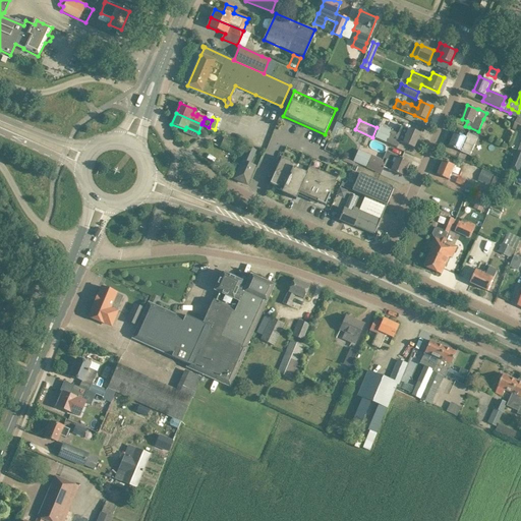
[(334,127),(341,130),(343,125),(337,122),(334,127)]
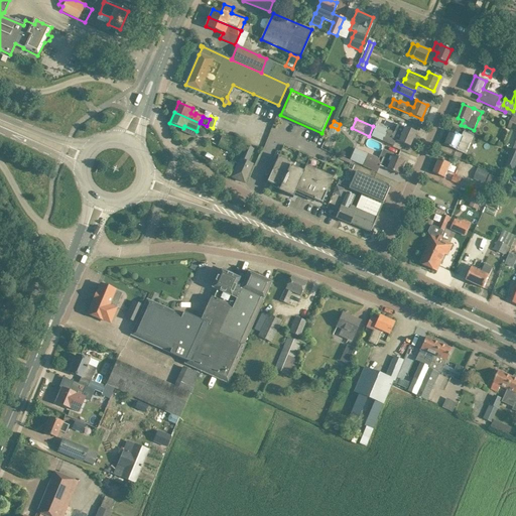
[(398,141),(400,142),(410,146),(415,132),(404,128),(397,125),(394,133),(377,125),(374,132),(381,135),(379,140),(393,146),(395,140),(398,141)]
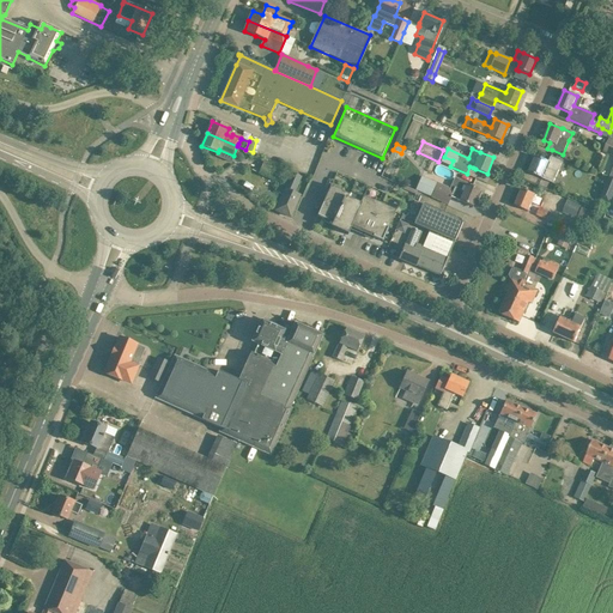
[(529,173),(540,177),(553,183),(563,162),(551,157),(548,162),(536,156),(529,173)]
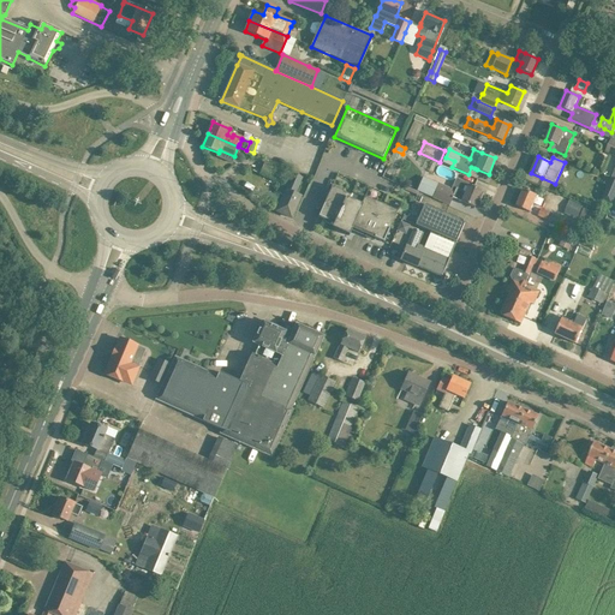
[(286,190),(296,193),(303,179),(293,174),(286,190)]
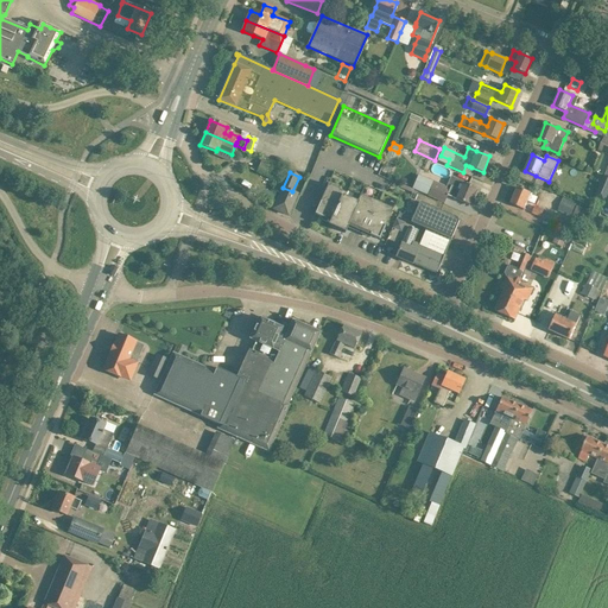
[(419,176),(415,189),(444,203),(447,196),(456,200),(457,201),(469,206),(476,189),(466,184),(463,183),(463,182),(450,177),(448,184),(447,187),(434,181),(434,182),(419,176)]
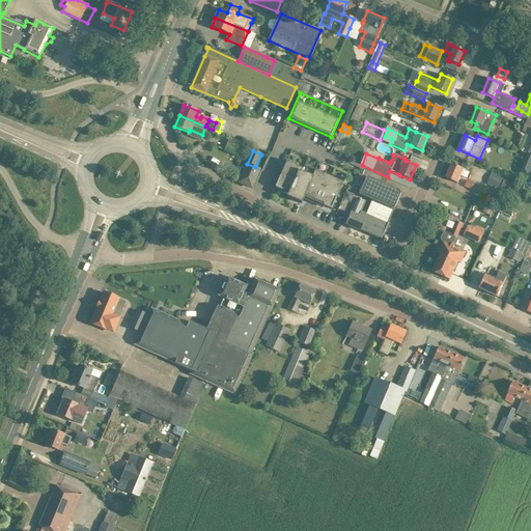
[(311,177),(303,173),(301,172),(302,169),(296,166),(286,161),(275,188),(282,191),(283,190),(288,193),(286,197),(301,203),(304,196),(323,204),(323,205),(331,210),(342,183),(314,170),(311,177)]
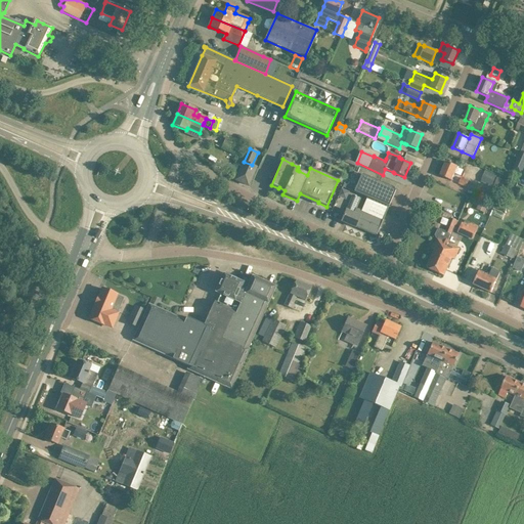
[(256,167),(252,165),(244,162),(235,180),(248,186),(256,167)]
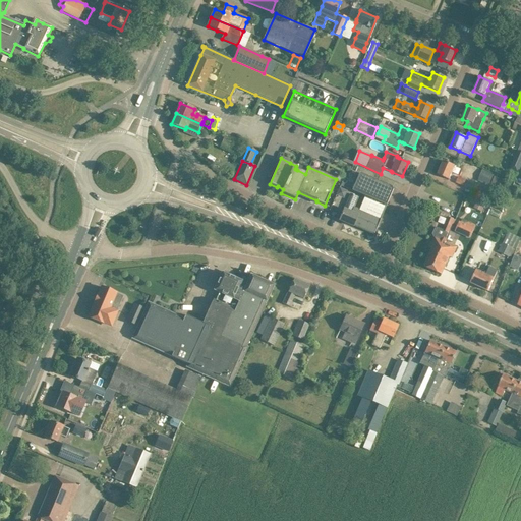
[(456,166),(453,165),(444,161),(438,175),(450,180),(456,166)]
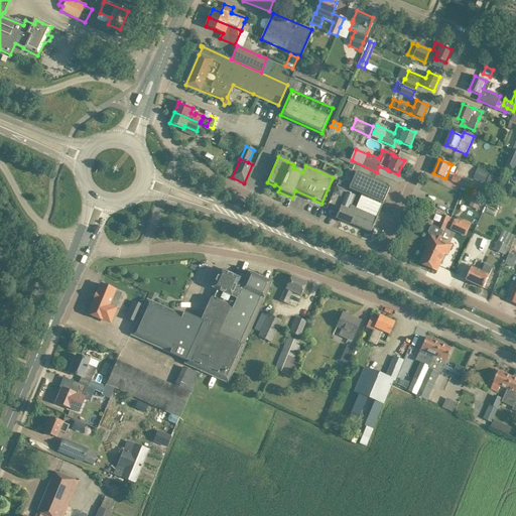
[(478,168),(473,179),(484,184),(489,173),(478,168)]
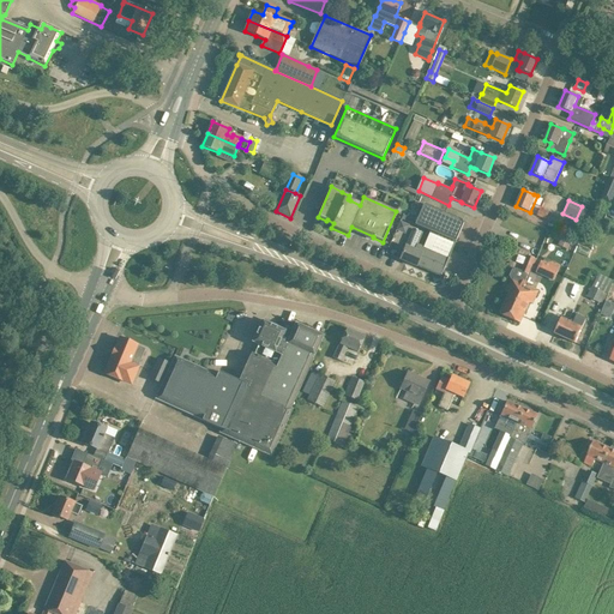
[(423,204),(415,224),(431,232),(455,244),(463,224),(461,220),(423,204)]
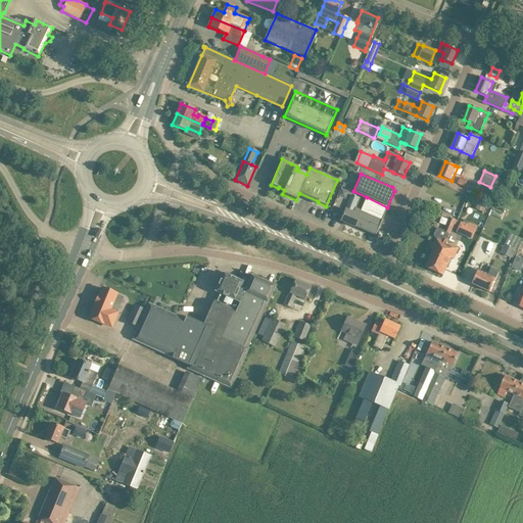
[(495,178),(492,186),(501,189),(504,181),(495,178)]
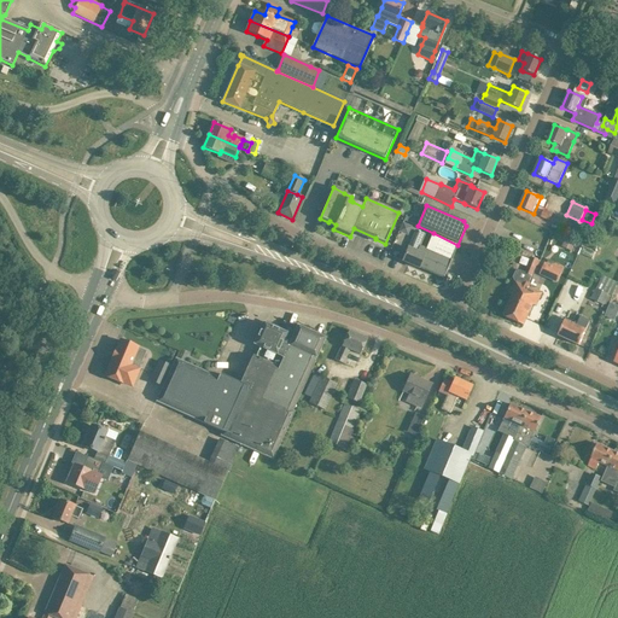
[(402,221),(398,232),(409,235),(413,225),(402,221)]
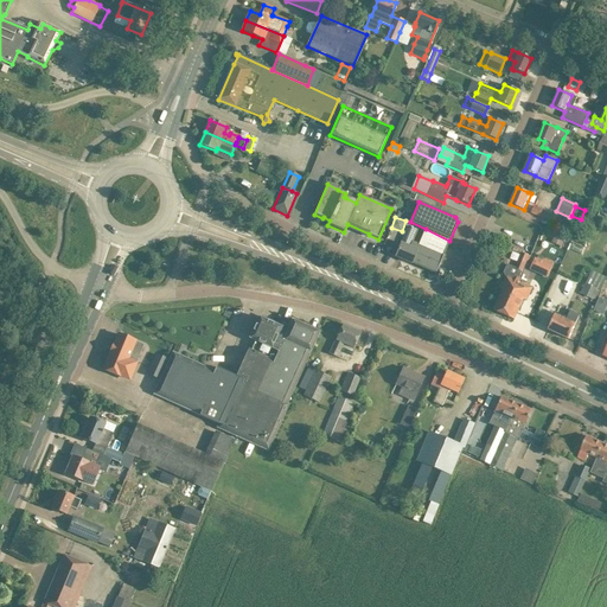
[(576,224),(558,217),(555,229),(573,236),(576,224)]
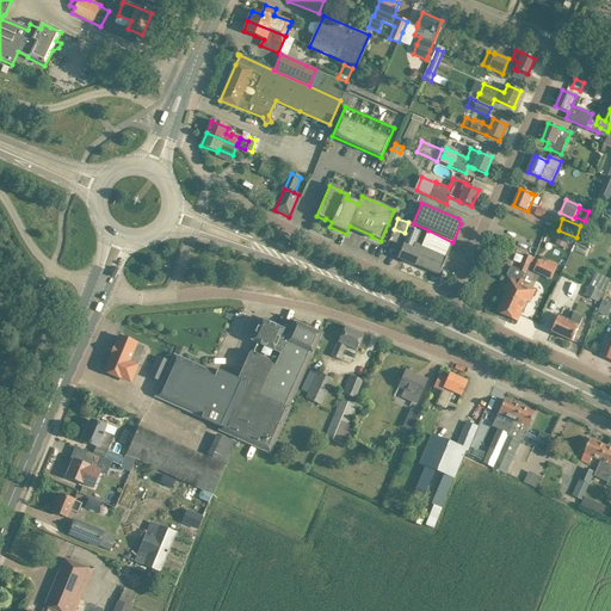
[(402,247),(397,258),(414,265),(438,275),(452,242),(427,232),(421,246),(414,244),(419,233),(414,230),(414,229),(413,229),(413,230),(411,229),(402,247)]
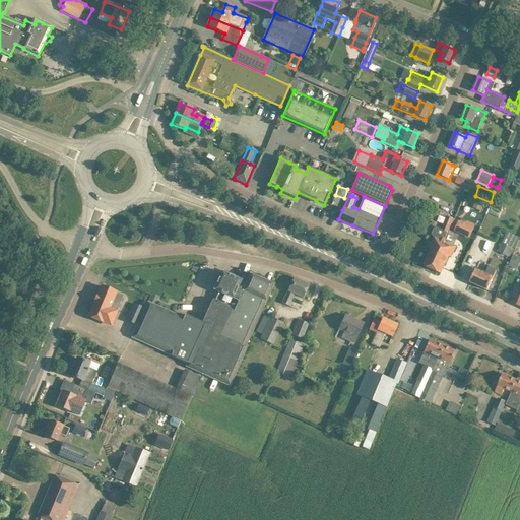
[(424,266),(432,270),(444,242),(445,238),(452,218),(447,216),(442,230),(438,228),(434,229),(432,234),(434,238),(431,242),(434,243),(424,266)]
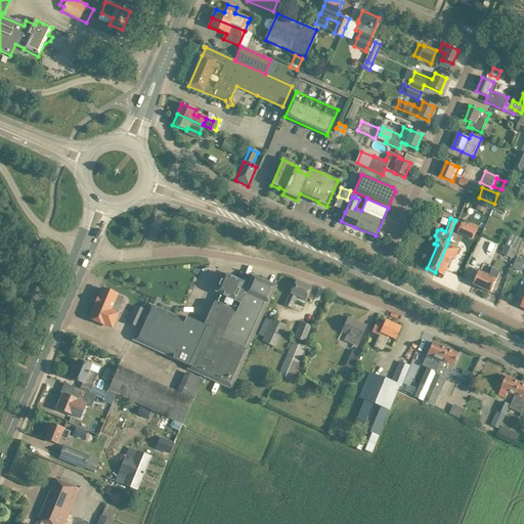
[(462,223),(457,232),(472,238),(473,238),(478,226),(465,221),(464,224),(462,223)]
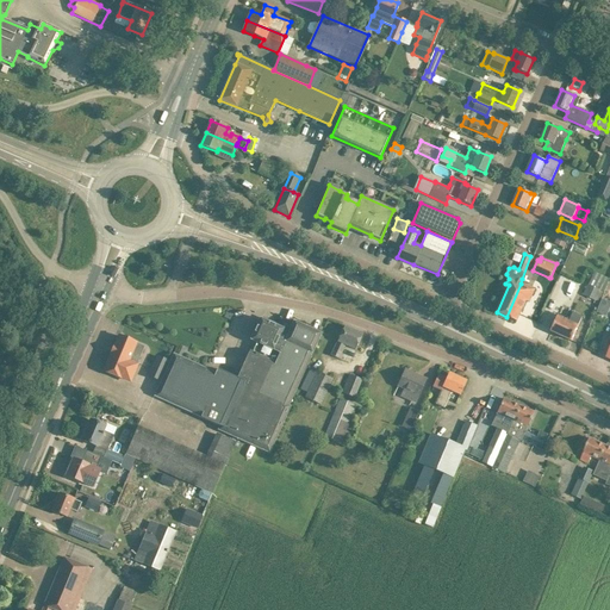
[(521,284),(506,317),(516,321),(529,294),(531,296),(534,290),(521,284)]
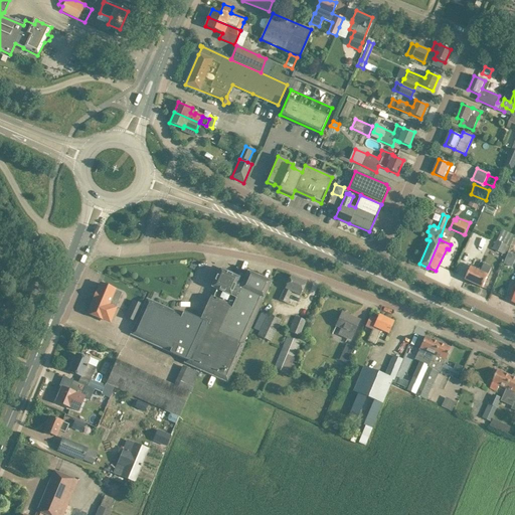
[(493,249),(503,254),(504,253),(506,254),(510,247),(497,240),(493,249)]
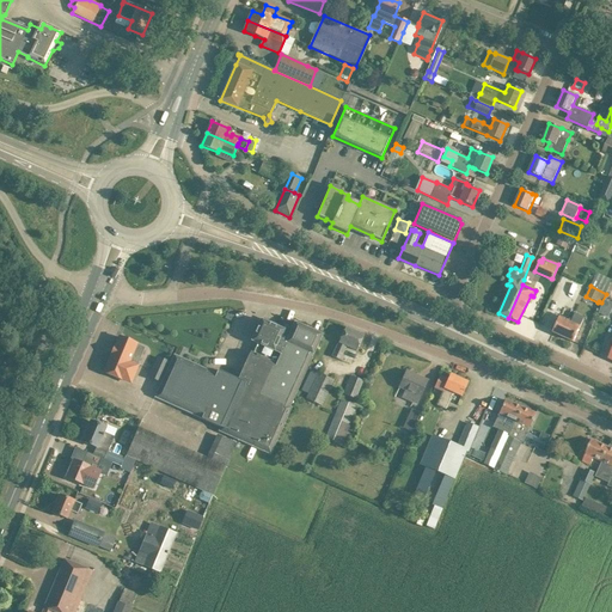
[(599,312),(609,317),(611,306),(611,303),(604,299),(599,312)]
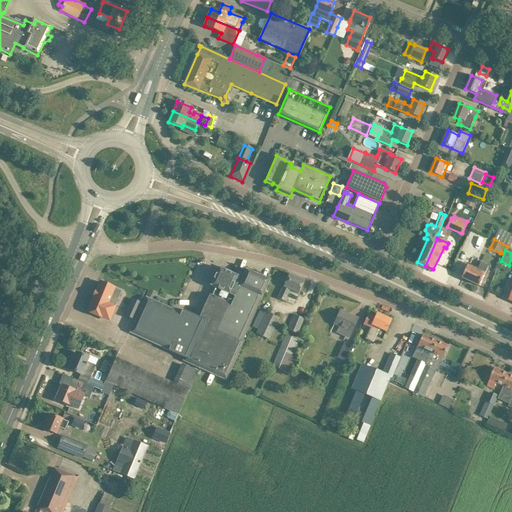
[(468,266),(467,270),(463,278),(480,286),(489,266),(481,262),(478,270),(468,266)]
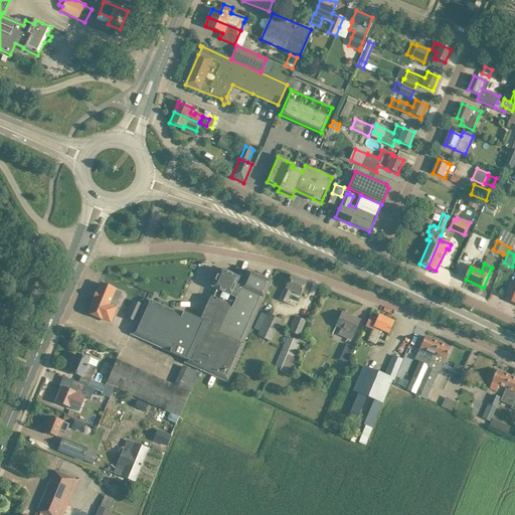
[(194,269),(183,293),(191,297),(202,273),(194,269)]
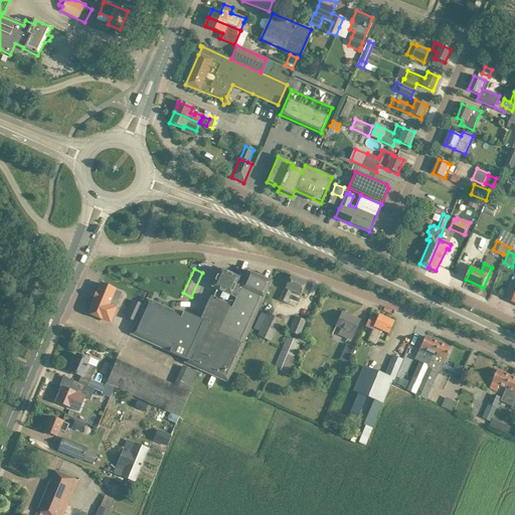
[(183,363),(222,381),(227,383),(245,344),(243,343),(272,282),(268,281),(247,272),(245,276),(241,274),(237,276),(236,278),(219,270),(211,288),(216,290),(212,298),(210,297),(200,320),(183,312),(182,315),(146,299),(130,335),(185,360),(183,363)]
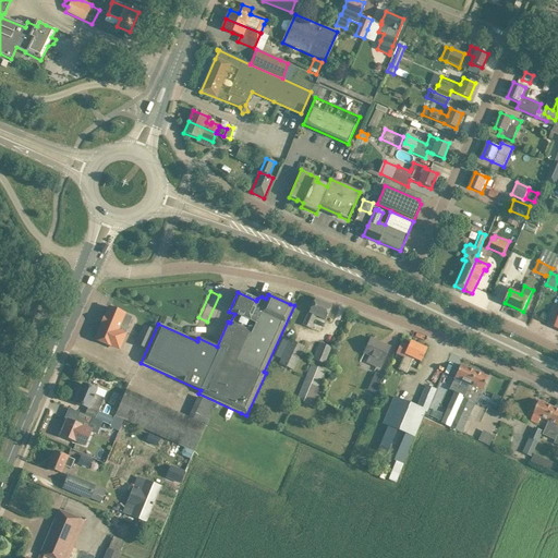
[(325,320),(331,306),(315,299),(311,308),(303,326),(310,328),(315,316),(325,320)]
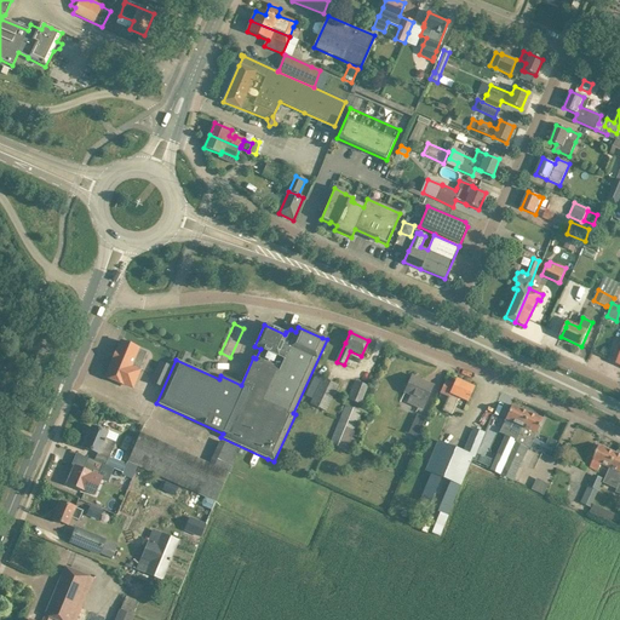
[(121,342),(105,378),(122,385),(124,384),(132,388),(138,372),(139,372),(147,352),(121,342)]
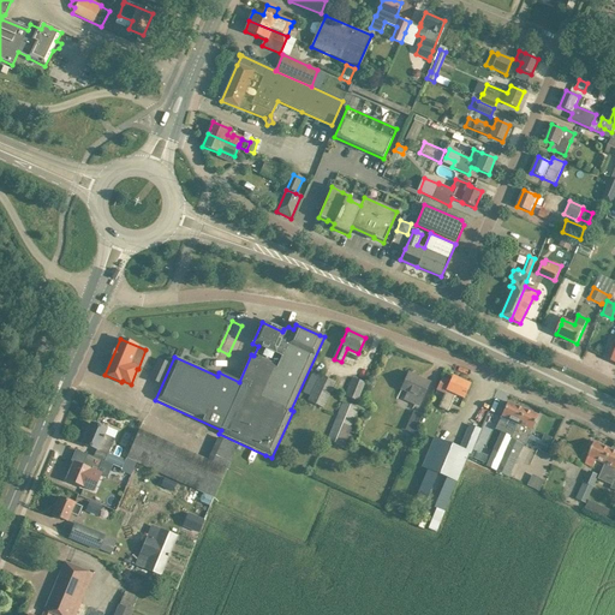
[(404,401),(419,407),(430,382),(408,374),(401,390),(407,393),(404,401)]
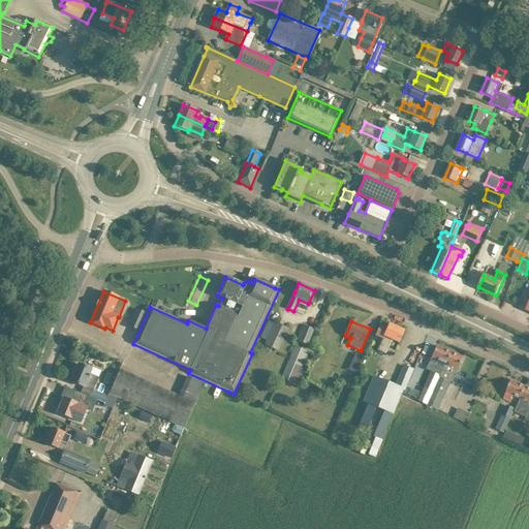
[(265,345),(277,351),(288,329),(275,322),(265,345)]
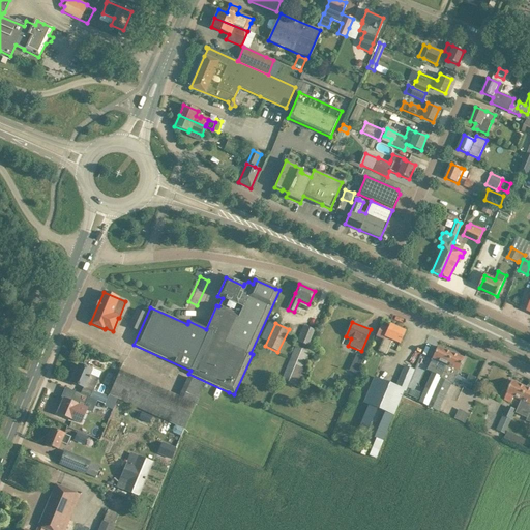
[(380,326),(376,335),(383,339),(378,352),(385,355),(391,340),(399,343),(404,331),(389,325),(387,329),(380,326)]
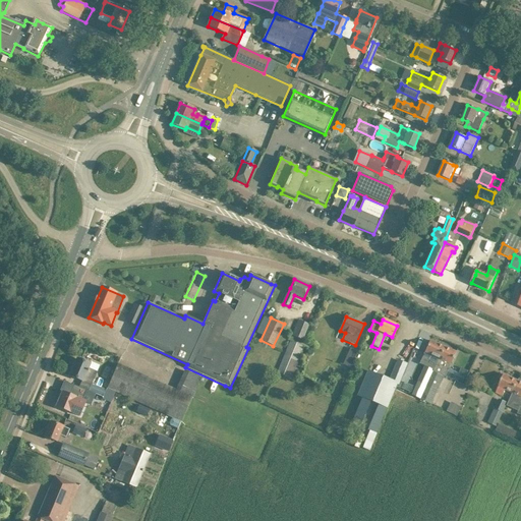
[(291,336),(302,341),(309,325),(297,321),(291,336)]
